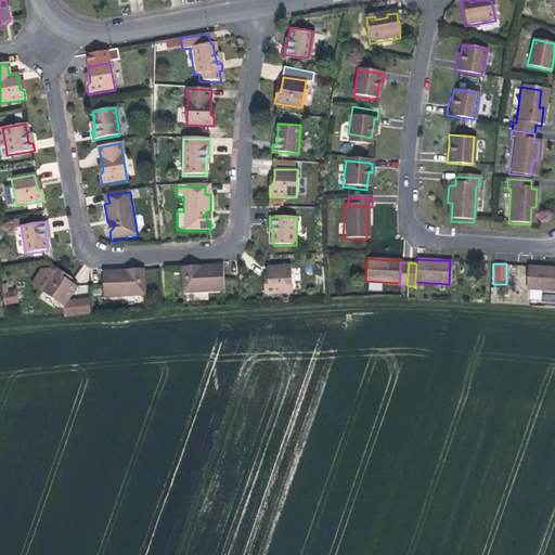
[(554,289),(554,267),(545,266),(528,265),(526,287),(554,289)]
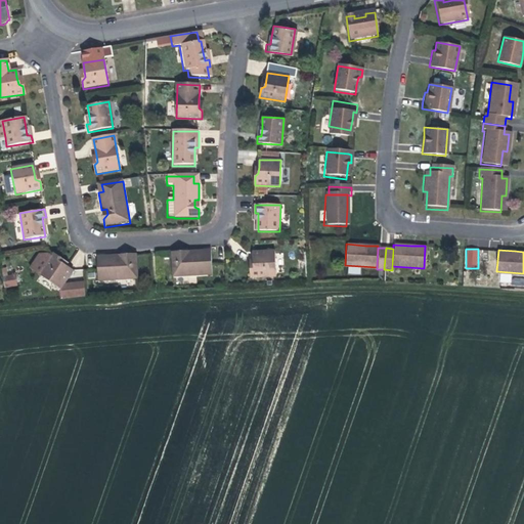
[(253,252),(253,259),(254,266),(251,270),(251,277),(275,276),(274,251),(253,252)]
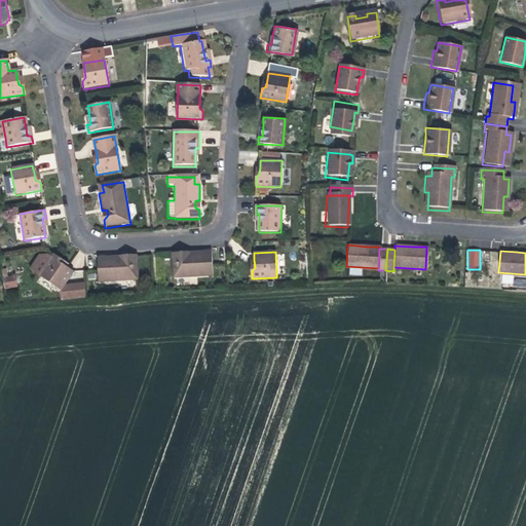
[(214,276),(213,255),(187,257),(183,254),(174,255),(176,278),(214,276)]
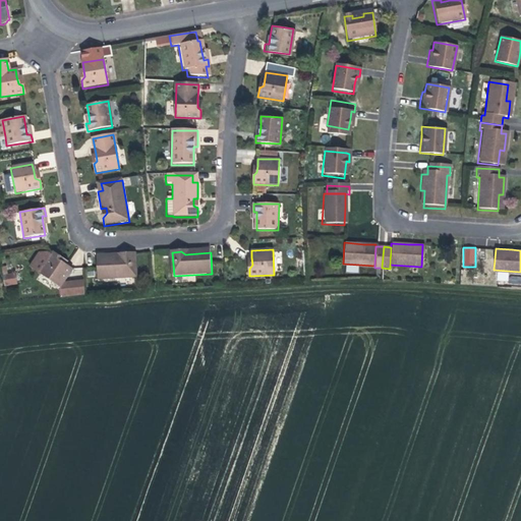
[(72,269),(66,266),(61,263),(59,256),(52,252),(51,255),(48,259),(39,254),(31,269),(62,287),(64,283),(72,269)]
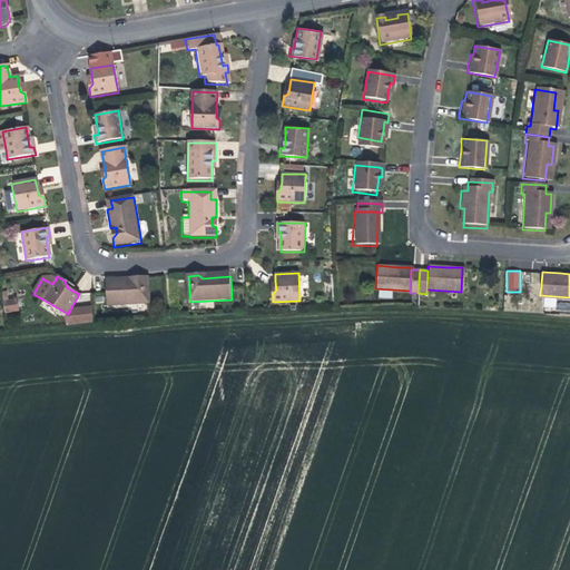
[(135,282),(105,284),(107,307),(150,305),(148,277),(138,278),(135,282)]
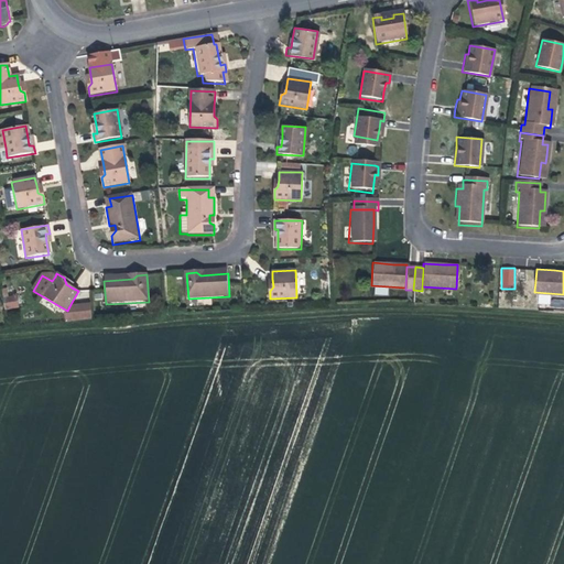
[(71,281),(64,278),(66,284),(72,288),(74,283),(71,281)]
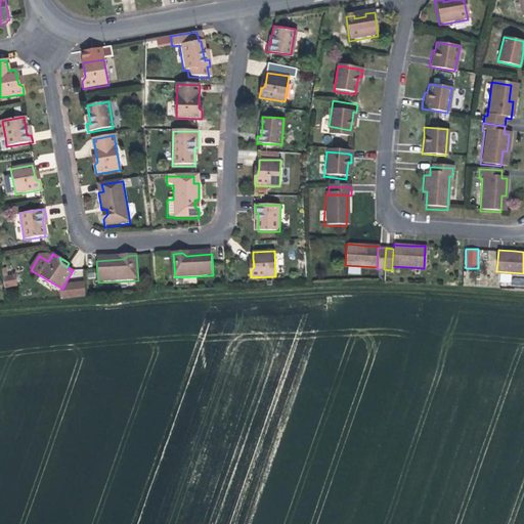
[(5,277),(2,277),(4,288),(17,286),(15,274),(12,274),(12,276),(5,277)]
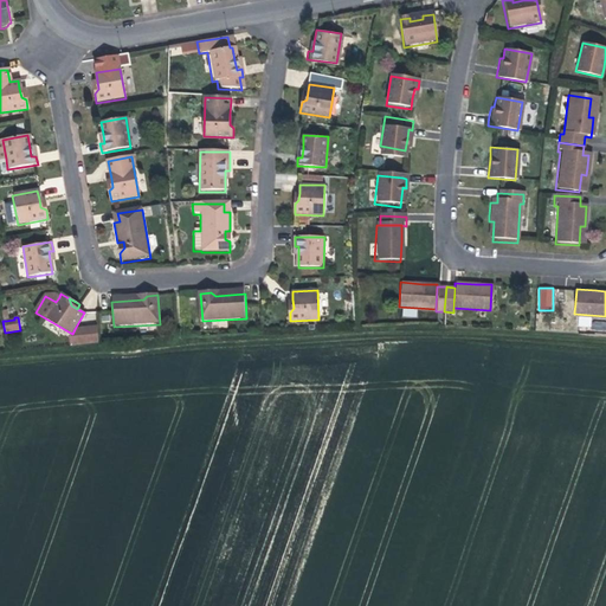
[(75,329),(72,334),(71,343),(97,341),(97,328),(75,329)]
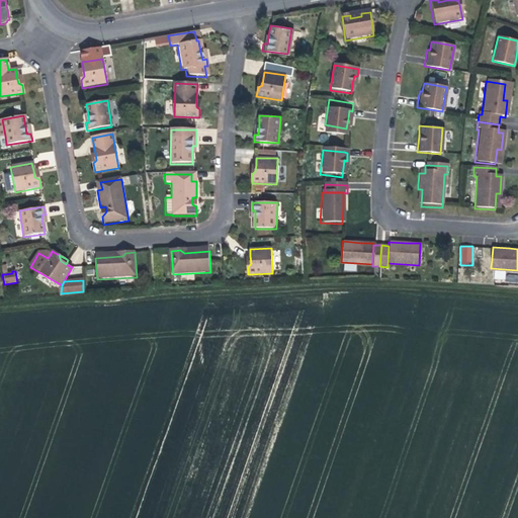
All buildings are outlined.
